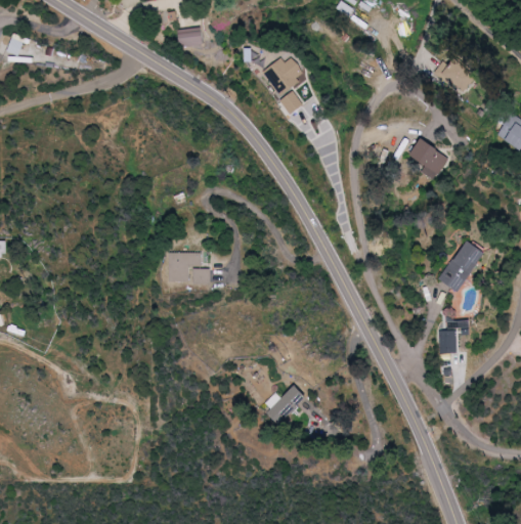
[(347,16),(352,8),(340,0),(335,8),(347,16)]
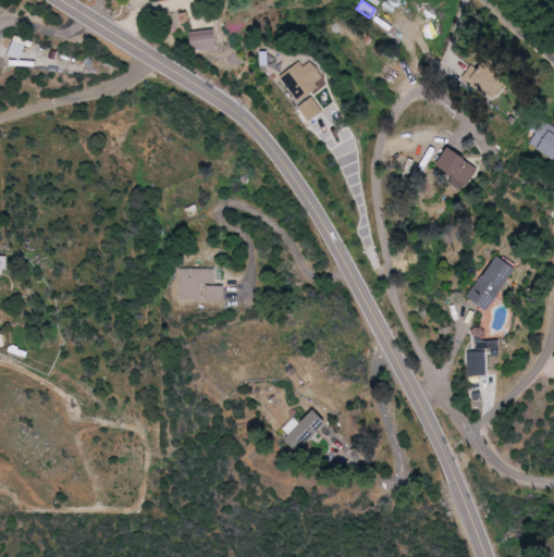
[(383,0),(380,5),(392,14),(399,2),(395,0),(383,0)]
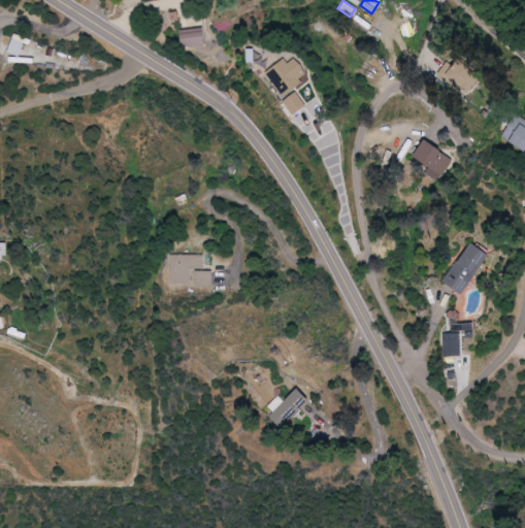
[(178,46),(203,45),(203,28),(178,29),(178,46)]
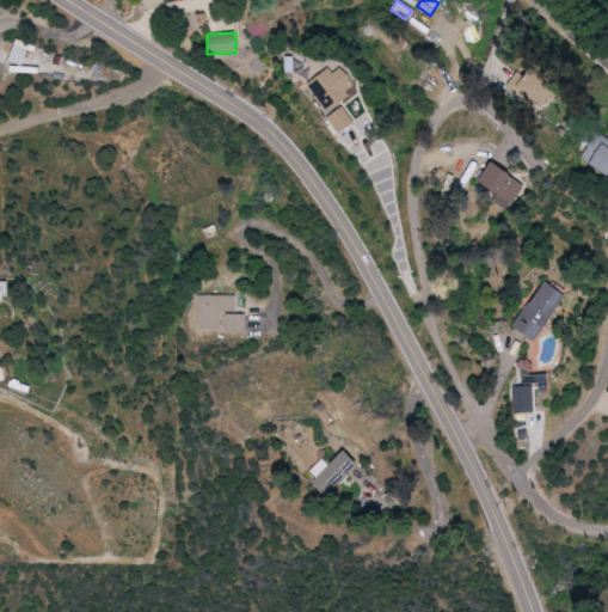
[(20,65),(29,44),(16,40),(7,61),(20,65)]
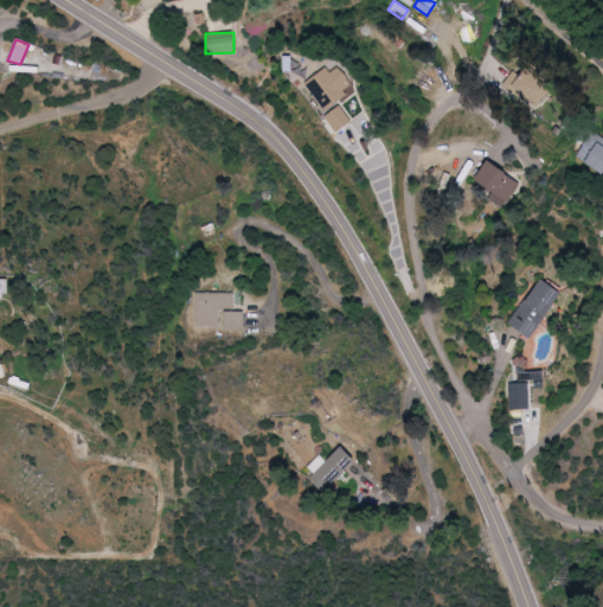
[(327,74),(325,69),(303,82),(320,112),(353,93),(338,66),(327,74)]
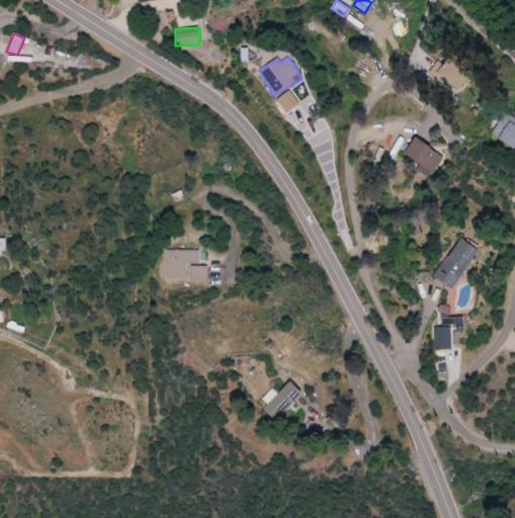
[(438,61),(428,72),(437,80),(441,75),(458,91),(471,76),(451,57),(443,66),(438,61)]
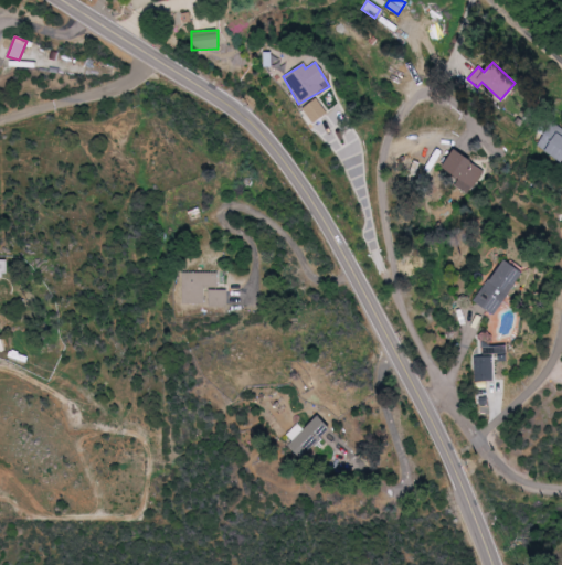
[(300,108),(311,124),(326,114),(315,98),(300,108)]
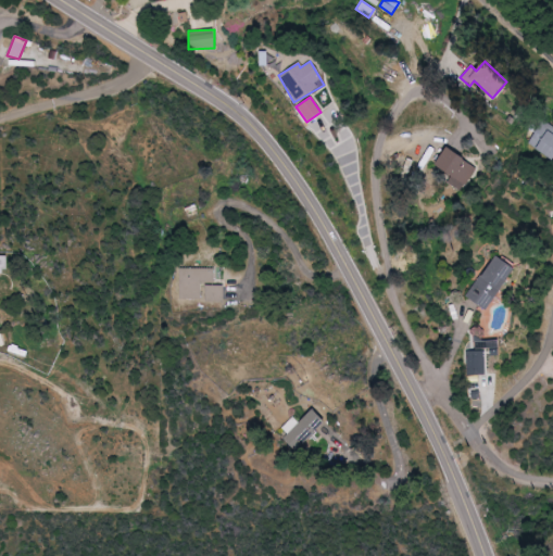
[(552,160),(552,158),(552,130),(537,123),(526,146),(552,160)]
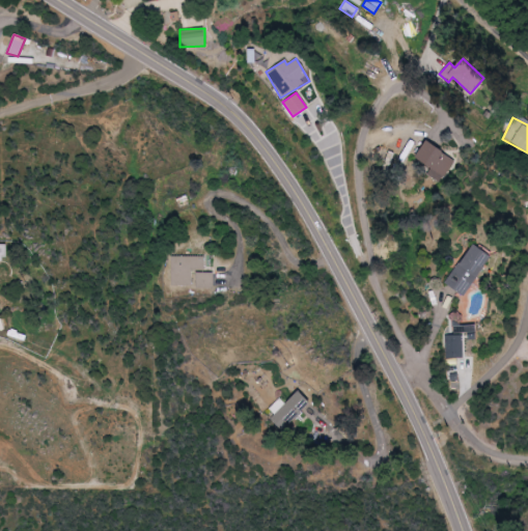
[(441,176),(453,160),(426,140),(414,157),(441,176)]
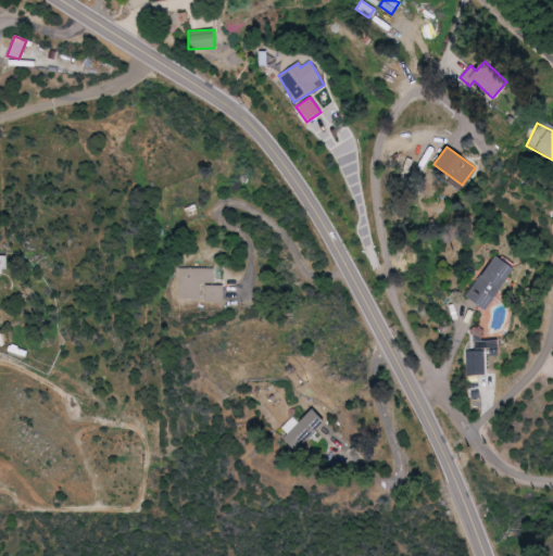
[(467,300),(488,311),(513,265),(492,254),(467,300)]
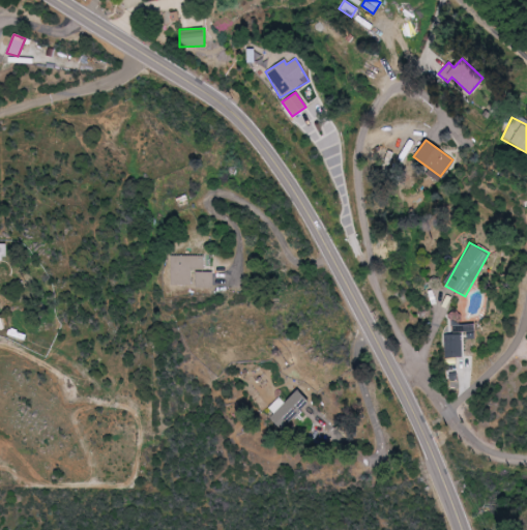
[(202,256),(170,257),(170,286),(193,286),(193,288),(211,288),(211,272),(202,272),(202,256)]
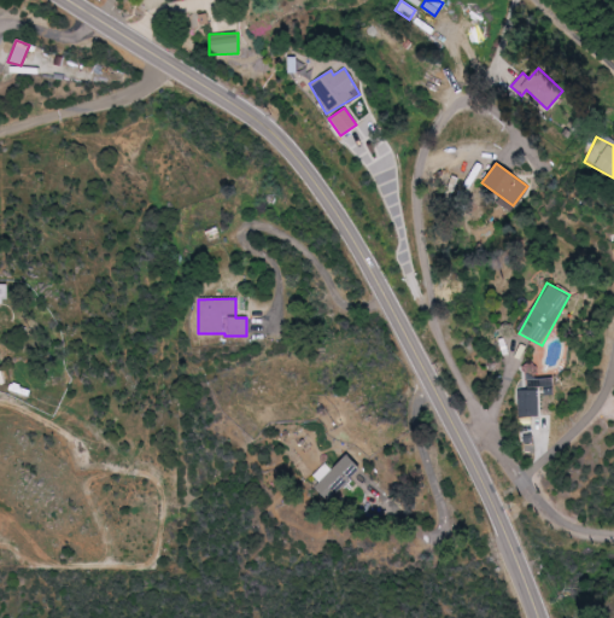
[(537,417),(537,386),(551,388),(551,379),(525,379),(525,389),(515,389),(514,417),(537,417)]
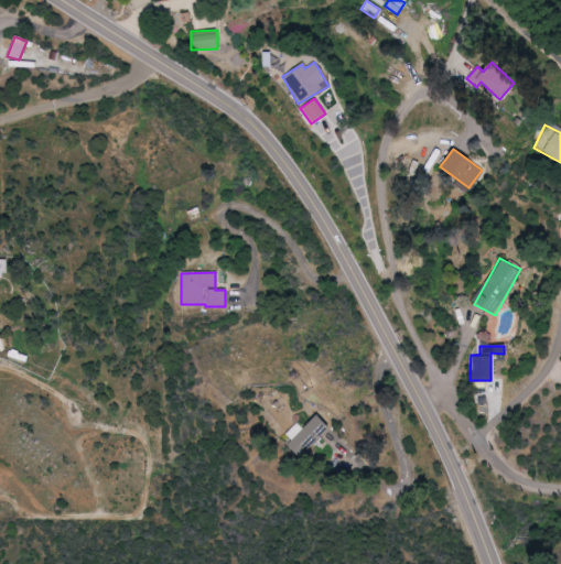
[(298,426),(281,442),(298,459),(330,429),(315,414),(301,430),(298,426)]
